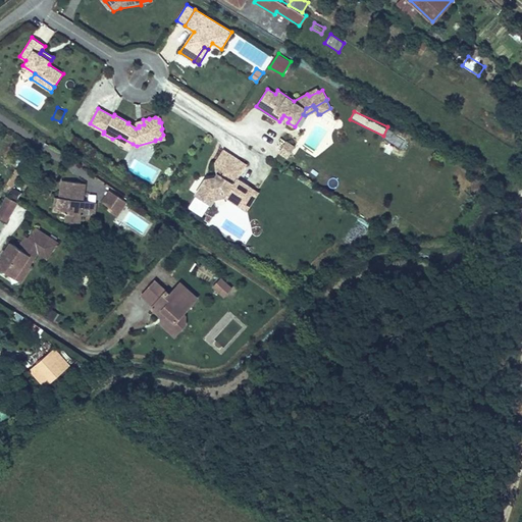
[(137,121),(136,128),(139,127),(139,125),(144,124),(143,119),(137,121)]
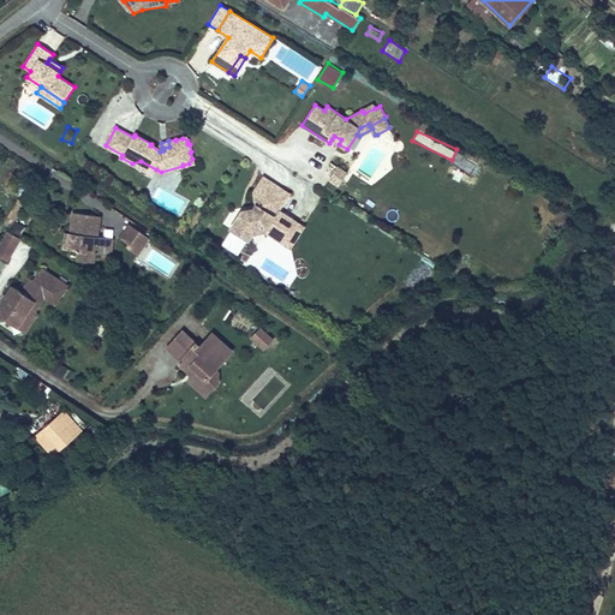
[(141,161),(132,163),(153,174),(156,169),(141,161)]
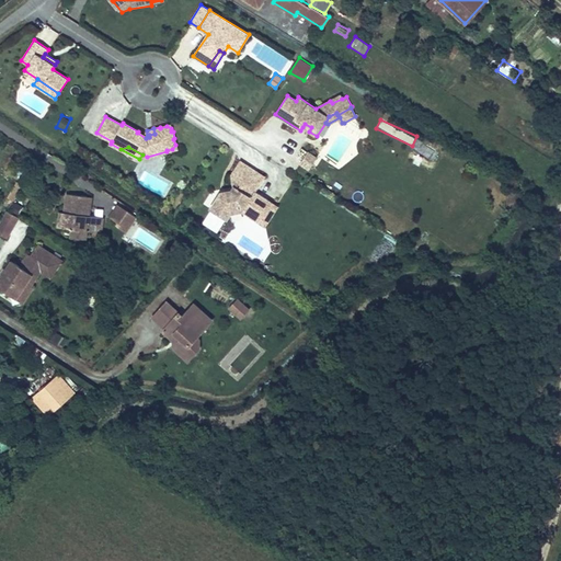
[(318,158),(308,152),(300,163),(309,170),(312,165),(318,158)]
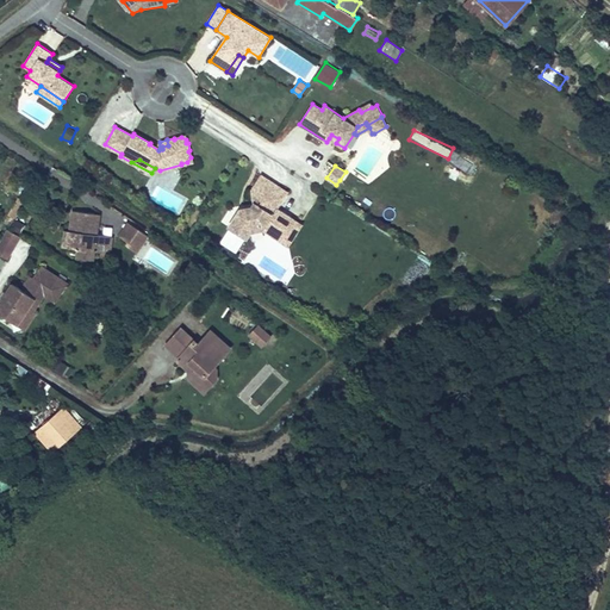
[(287,192),(262,175),(251,191),(254,203),(253,206),(240,210),(229,226),(247,238),(250,231),(263,229),(288,246),(302,224),(277,209),(287,192)]
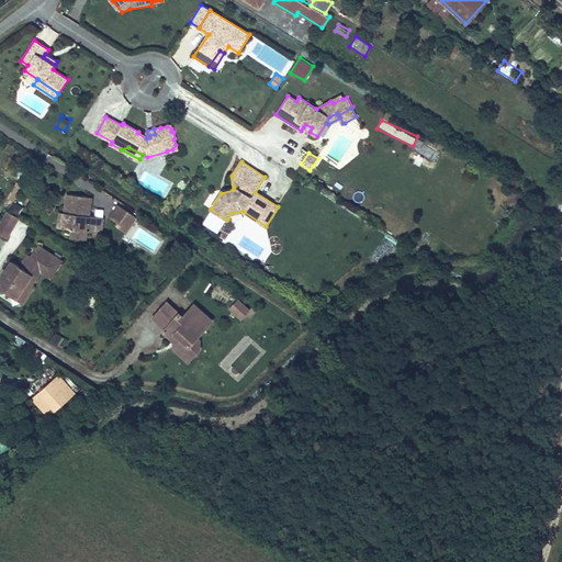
[(8,199),(12,201),(22,184),(18,182),(8,199)]
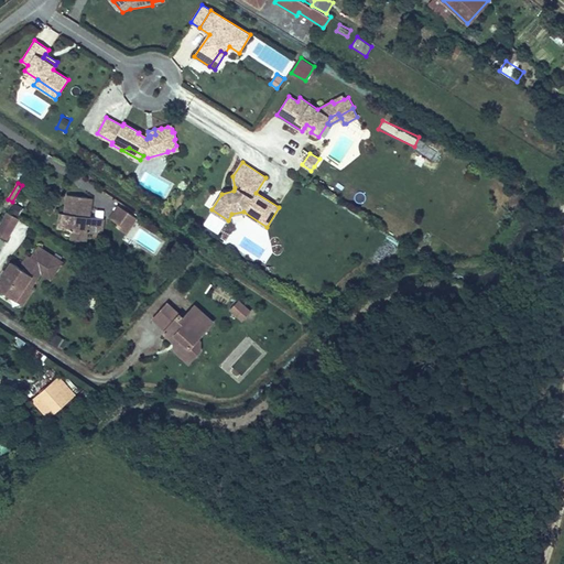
[(66,195),(64,214),(66,215),(64,230),(72,230),(86,232),(100,235),(102,219),(88,217),(91,198),(66,195)]
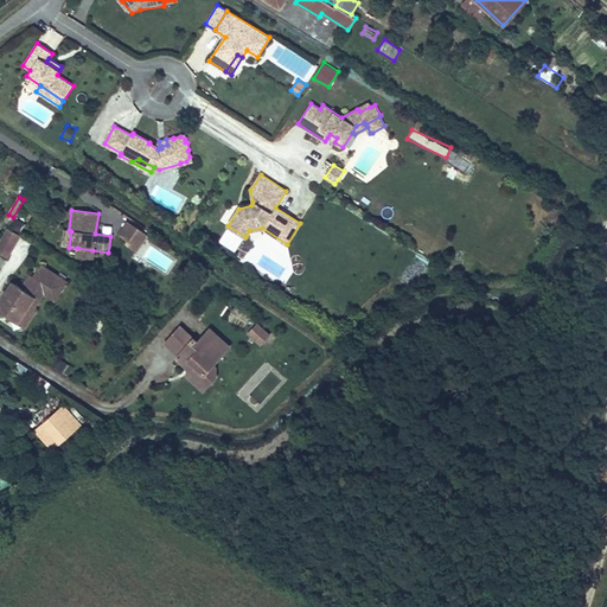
[(21,231),(25,222),(14,218),(11,228),(21,231)]
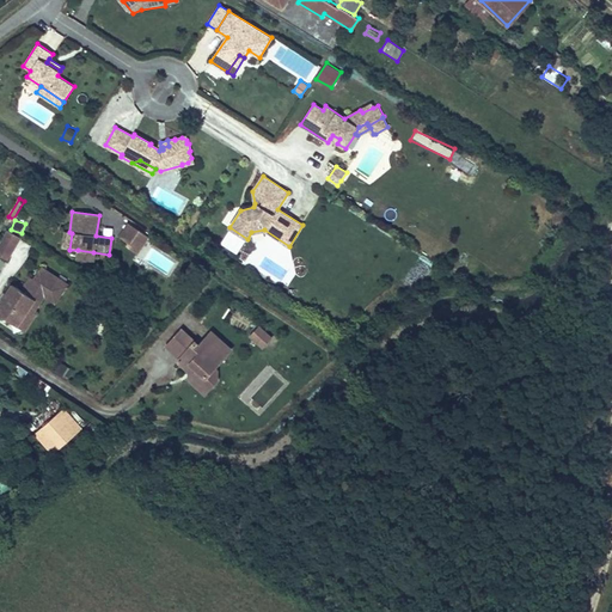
[(151,237),(128,224),(120,237),(142,250),(151,237)]
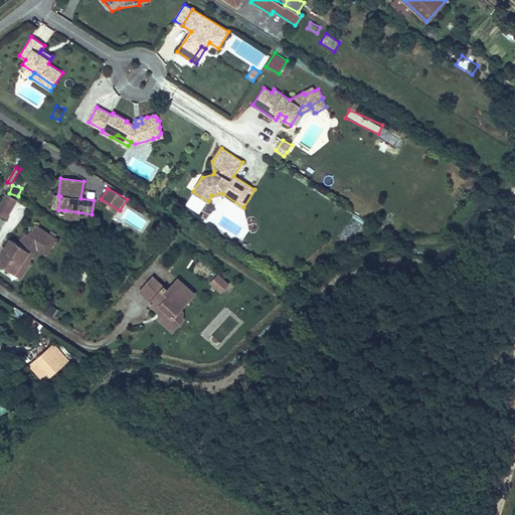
[(0,215),(6,219),(17,200),(7,194),(6,193),(6,194),(0,203),(0,215)]
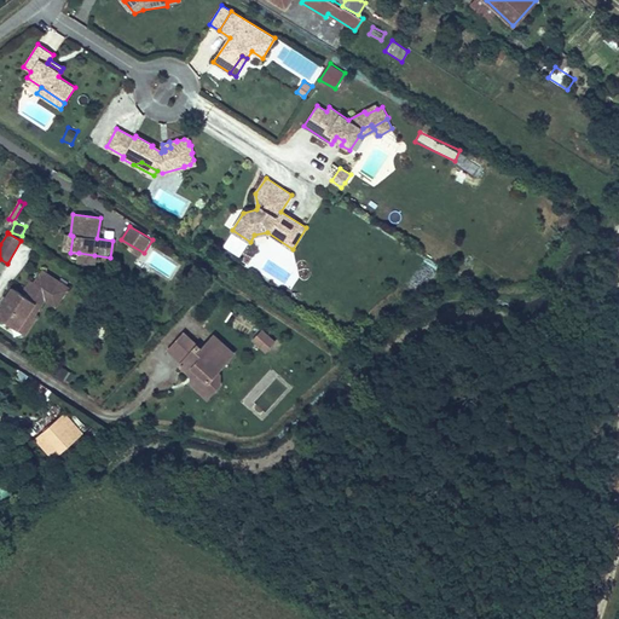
[(93,265),(94,255),(79,253),(77,262),(93,265)]
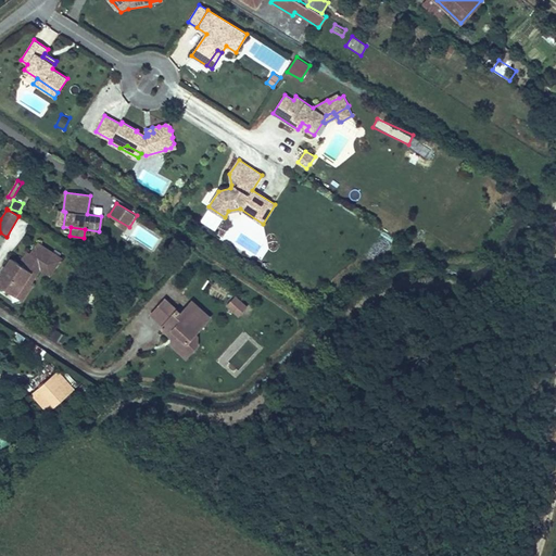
[(51,250),(37,242),(35,245),(49,253),(51,250)]
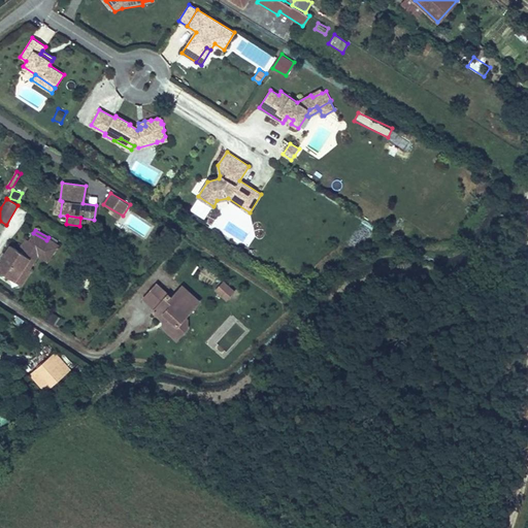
[(46,240),(33,233),(27,245),(23,253),(19,251),(10,246),(0,265),(0,273),(17,284),(25,268),(30,271),(39,254),(50,260),(59,242),(48,237),(46,240)]
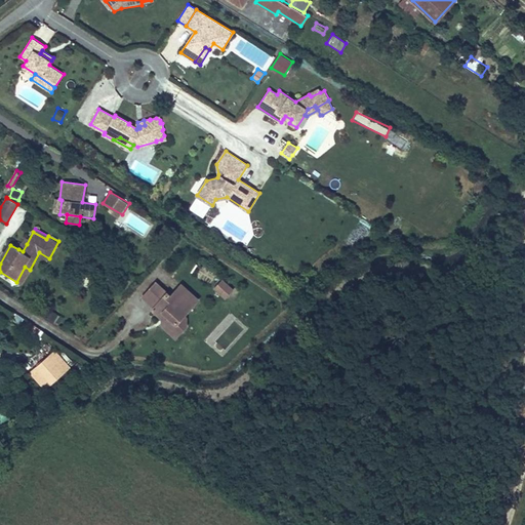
[(23,286),(32,271),(30,270),(25,267),(16,282),(23,286)]
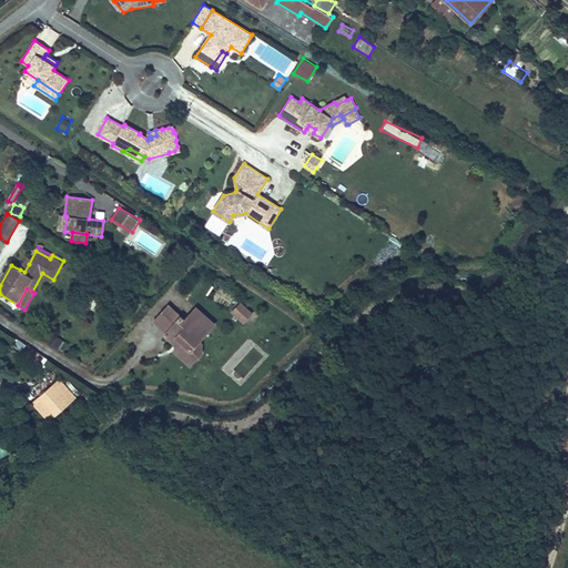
[(254,314),(240,302),(232,311),(246,323),(254,314)]
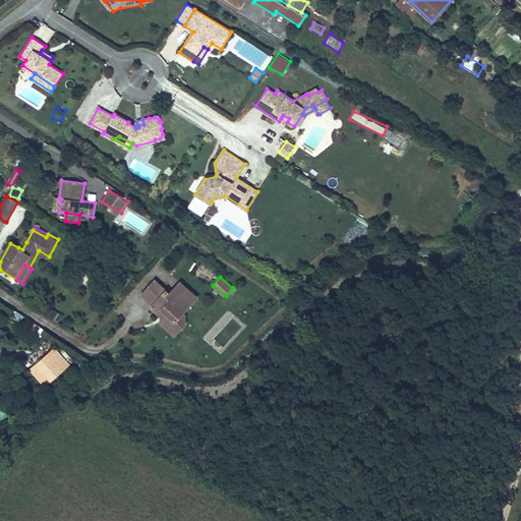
[(153,305),(160,312),(163,311),(166,314),(164,316),(165,325),(171,330),(178,330),(184,324),(183,315),(181,313),(195,298),(179,283),(169,294),(155,281),(141,295),(153,305)]
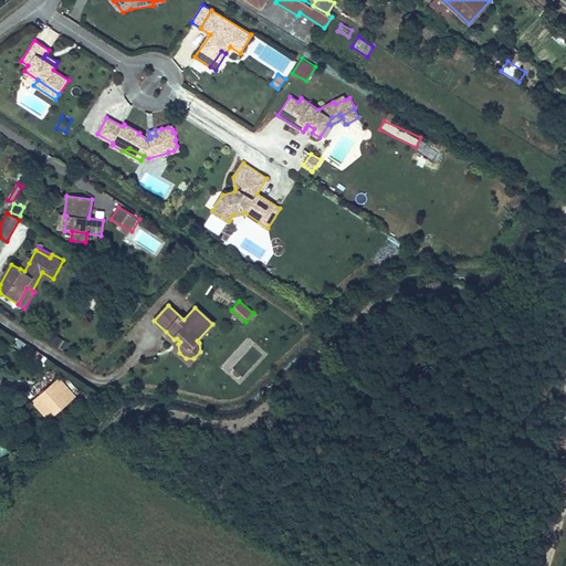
[(174,339),(166,332),(164,335),(174,344),(174,353),(187,365),(194,358),(186,358),(179,353),(178,344),(180,342),(177,338),(174,339)]
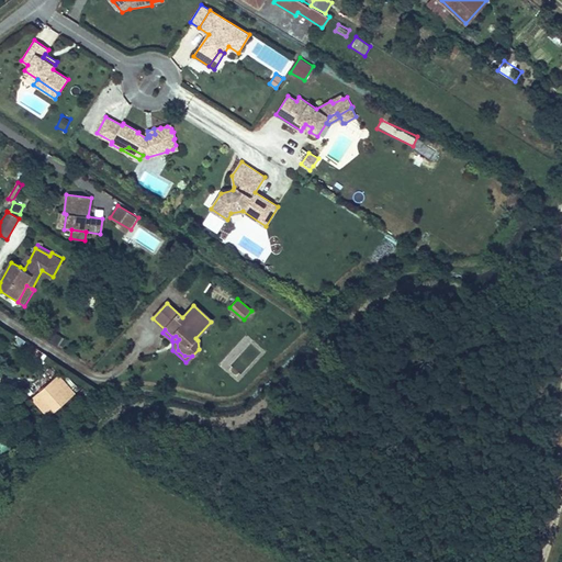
[(69,340),(56,330),(51,338),(65,348),(69,340)]
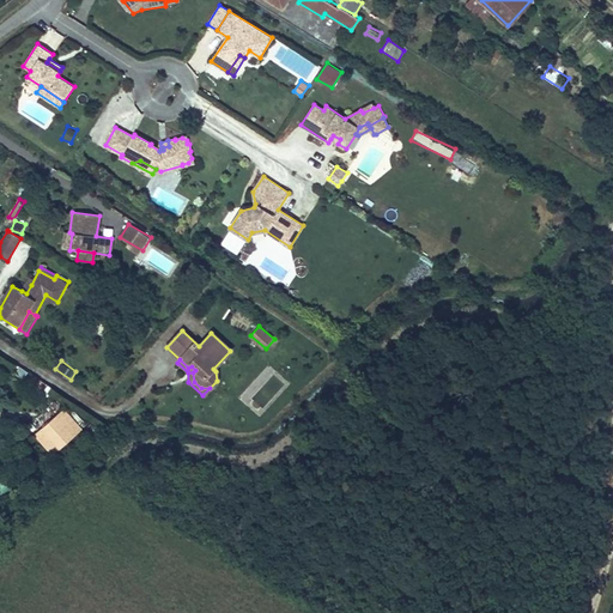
[(62,407),(35,434),(50,451),(79,426),(62,407)]
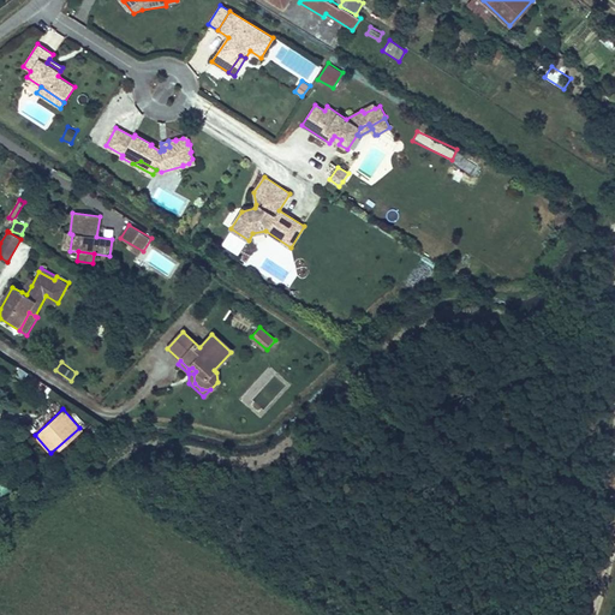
[(0,494),(5,497),(11,488),(0,479),(0,494)]
